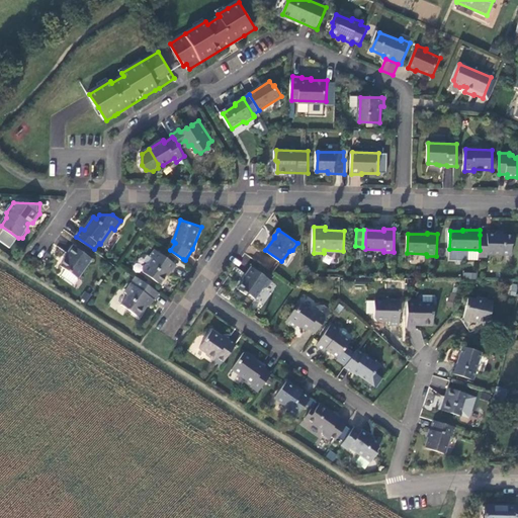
[(488,235),(480,235),(480,250),(480,257),(489,257),(489,255),(512,255),(512,245),(515,243),(515,235),(505,235),(506,233),(497,233),(497,234),(488,234),(488,235)]
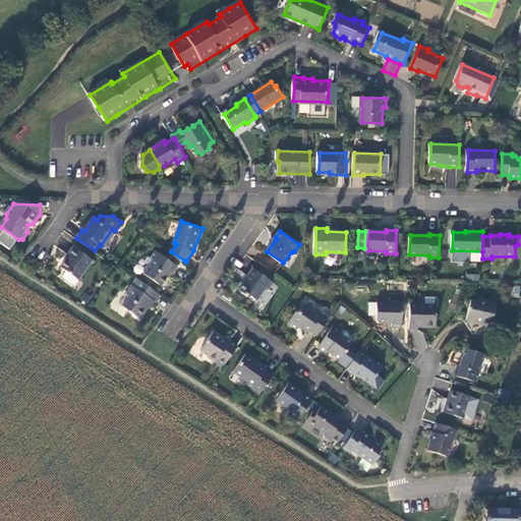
[(95,261),(75,246),(69,254),(70,255),(62,268),(80,280),(95,261)]
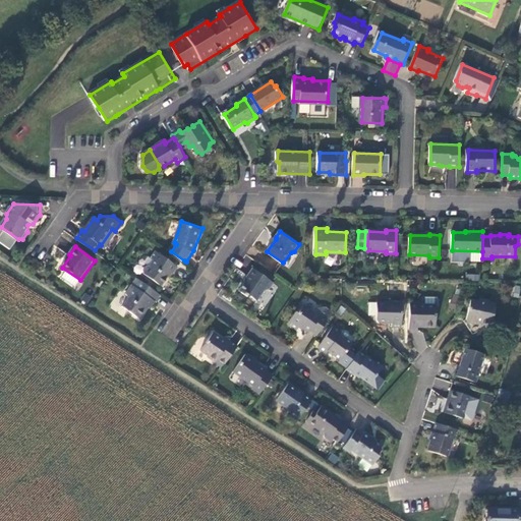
[(62,261),(66,252),(57,247),(53,255),(62,261)]
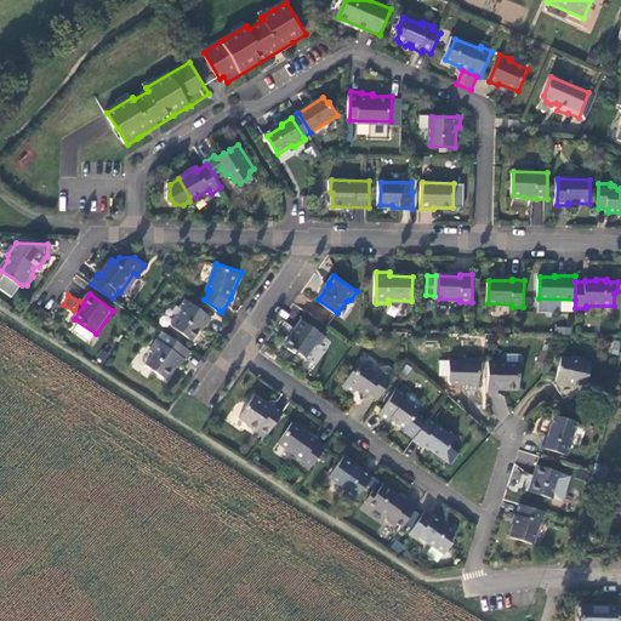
[(208,326),(214,318),(187,298),(180,308),(183,311),(178,317),(175,315),(170,323),(172,326),(194,341),(205,325),(208,326)]
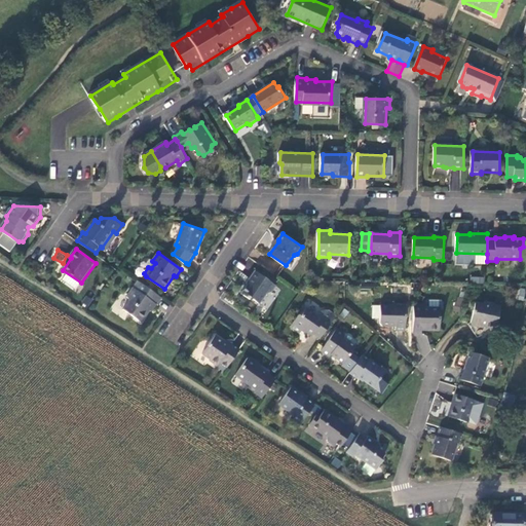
[(276,286),(256,272),(251,279),(252,280),(241,294),(250,301),(254,299),(260,304),(267,294),(272,292),(276,286)]
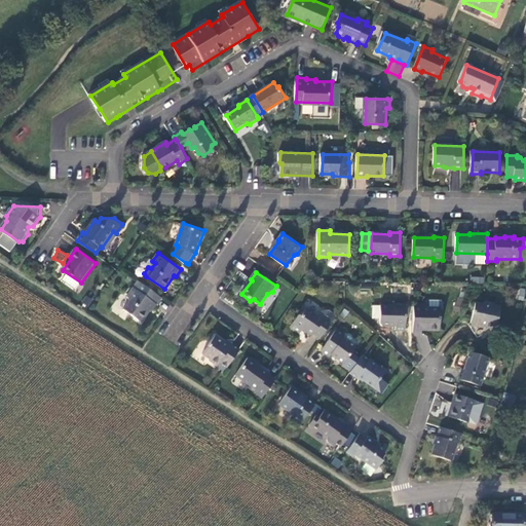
[(163,298),(139,279),(127,296),(129,297),(130,300),(122,310),(141,324),(149,312),(148,311),(150,309),(152,311),(157,304),(158,305),(163,298)]
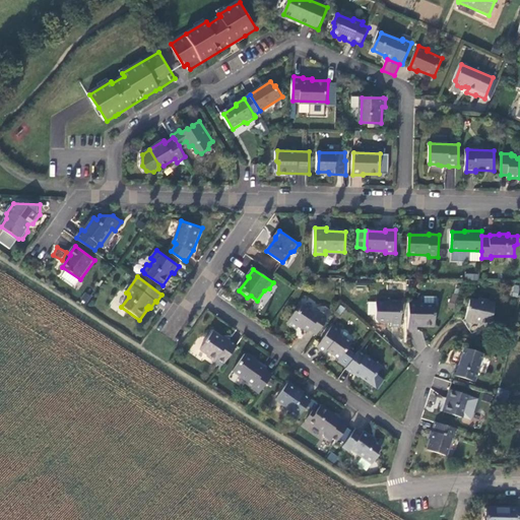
[(83,293),(80,301),(87,304),(90,296),(83,293)]
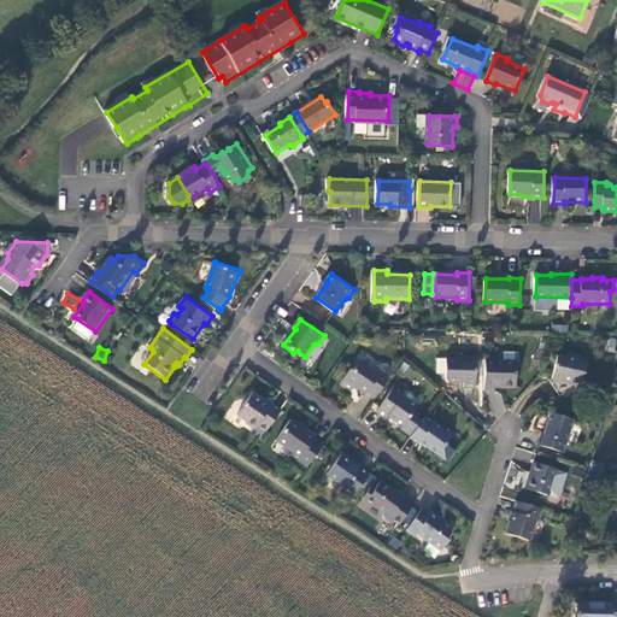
[(583,385),(589,360),(581,358),(582,357),(569,353),(568,358),(558,356),(553,377),(554,380),(564,382),(565,381),(583,385)]
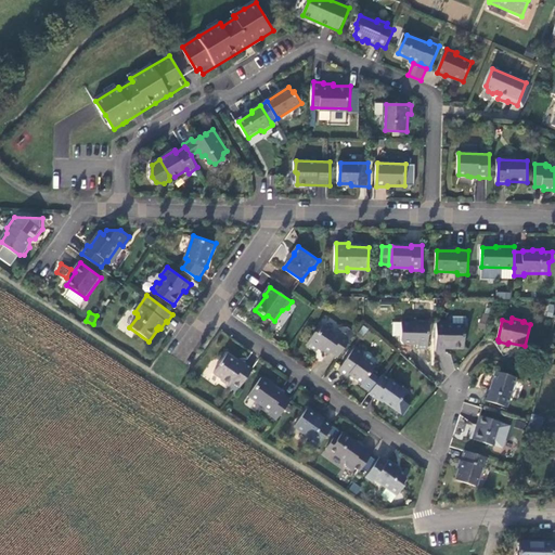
[(429,323),(403,322),(403,340),(405,343),(418,344),(418,348),(429,348),(429,323)]
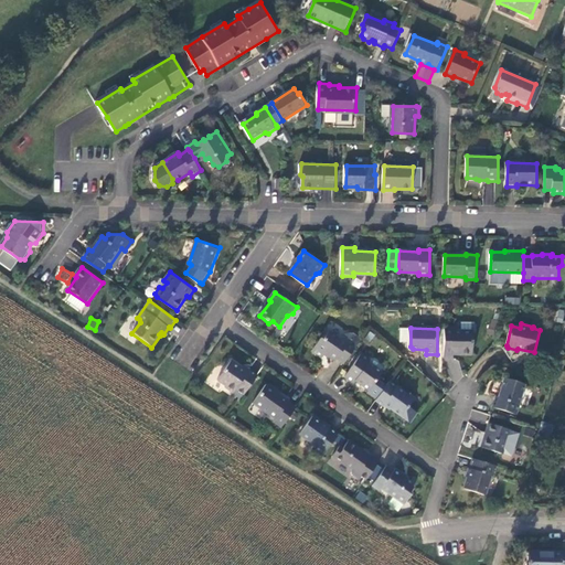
[(446,329),(445,358),(455,358),(455,353),(473,353),(475,330),(455,330),(455,329),(446,329)]
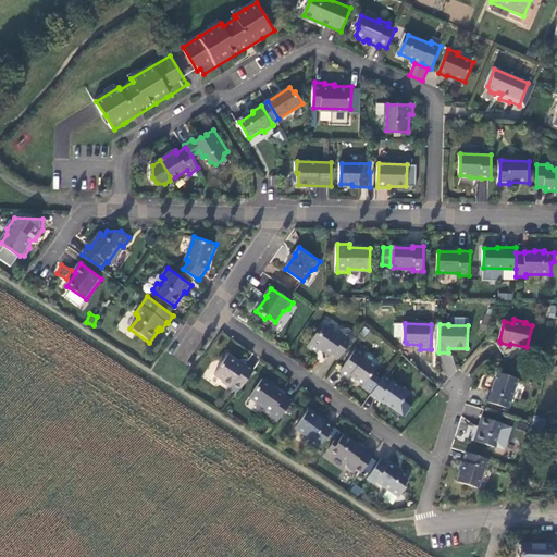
[(336,334),(326,326),(319,337),(317,335),(310,345),(320,351),(323,348),(333,355),(334,353),(342,358),(353,342),(339,333),(336,334)]
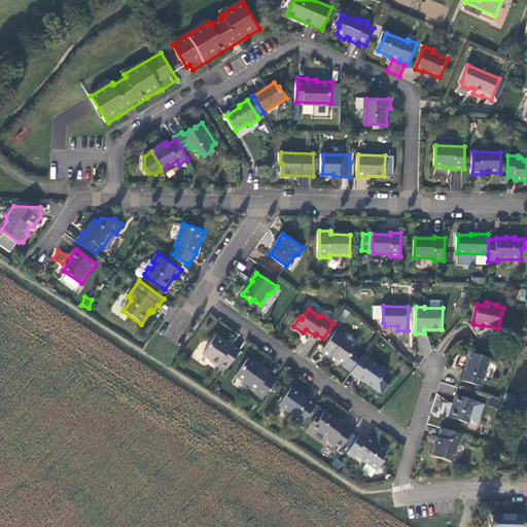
[(330,310),(324,311),(321,315),(334,323),(339,316),(330,310)]
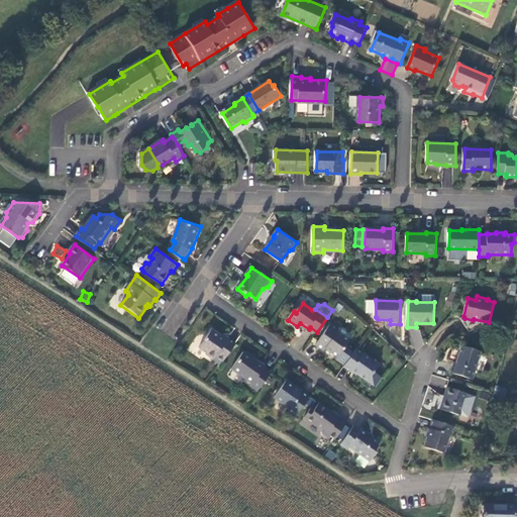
[(331,324),(317,345),(324,350),(326,348),(337,356),(349,340),(338,332),(339,330),(331,324)]
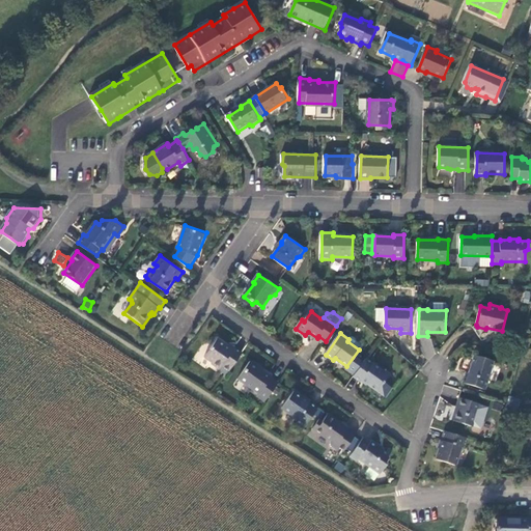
[(231,370),(244,353),(235,347),(235,348),(219,339),(206,357),(214,361),(213,363),(221,368),(223,365),(231,370)]
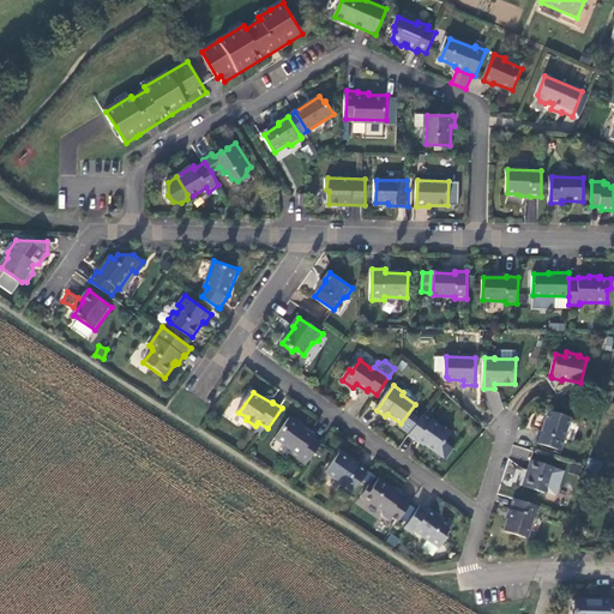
[(572,417),(548,410),(542,431),(539,429),(535,441),(563,450),(567,438),(565,438),(572,417)]
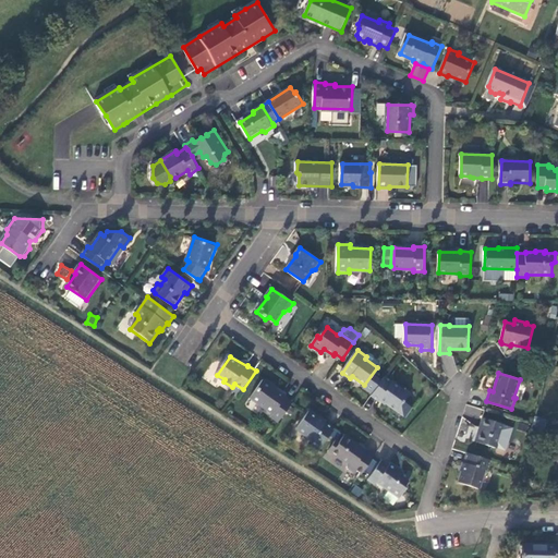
[(404,401),(410,395),(385,376),(372,396),(379,401),(380,399),(398,411),(404,401)]
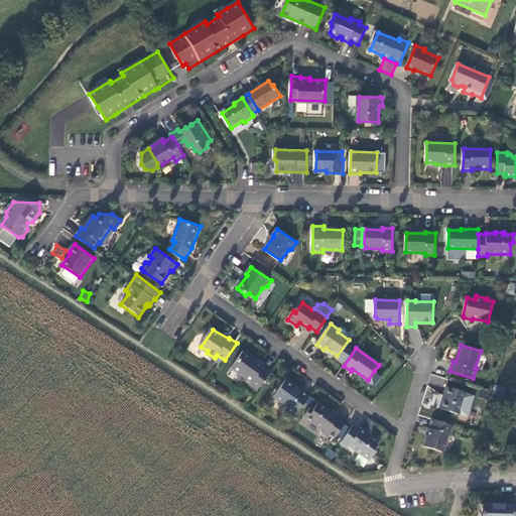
[(260,388),(271,373),(264,368),(265,366),(252,357),(252,354),(248,351),(245,350),(235,365),(255,380),(254,382),(260,388)]
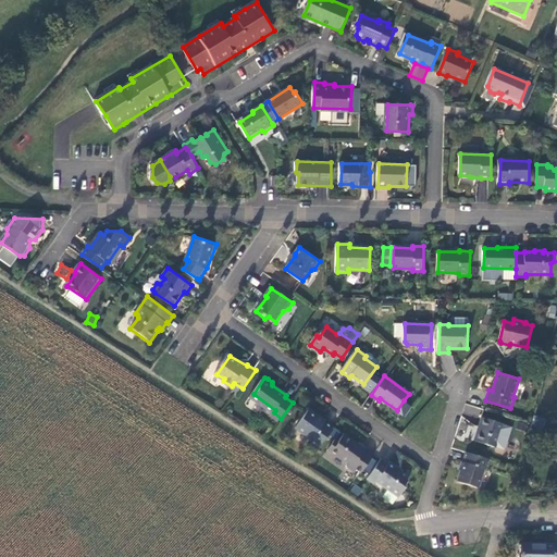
[(404,400),(397,410),(406,417),(413,407),(404,400)]
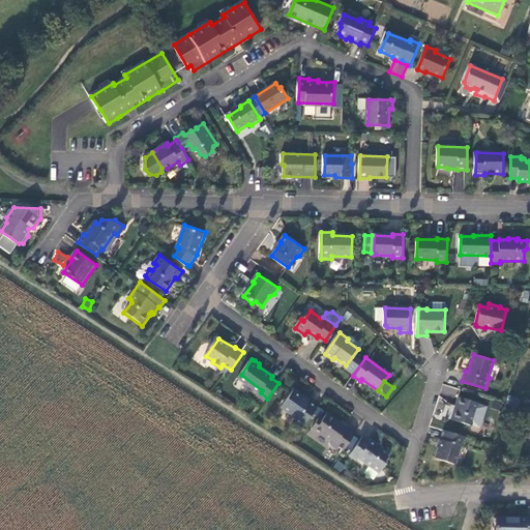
[(443,384),(440,393),(454,398),(458,388),(443,384)]
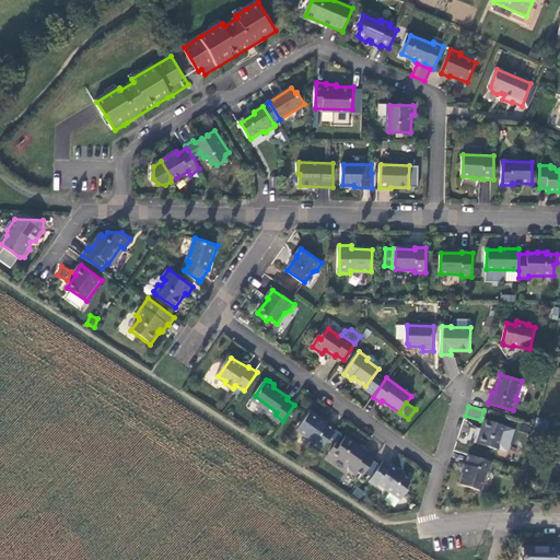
[(322,452),(336,431),(311,413),(299,431),(314,442),(313,445),(322,452)]
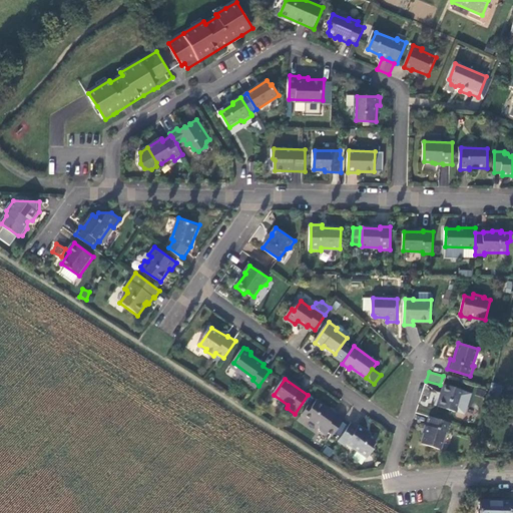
[(463,390),(444,384),(441,393),(443,393),(439,407),(456,412),(463,390)]
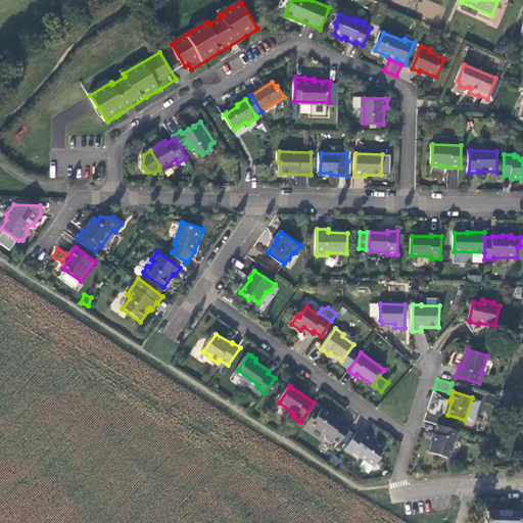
[(318,410),(311,420),(328,432),(329,436),(336,440),(337,438),(341,441),(352,426),(344,421),(342,422),(336,418),(337,416),(324,407),(321,412),(318,410)]
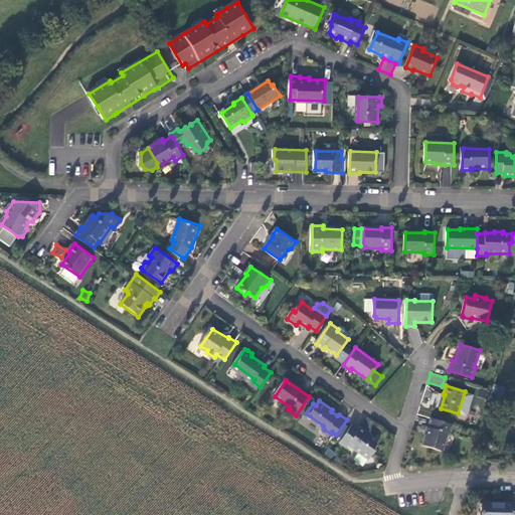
[(451,434),(454,424),(433,417),(423,445),(442,451),(448,434),(451,434)]
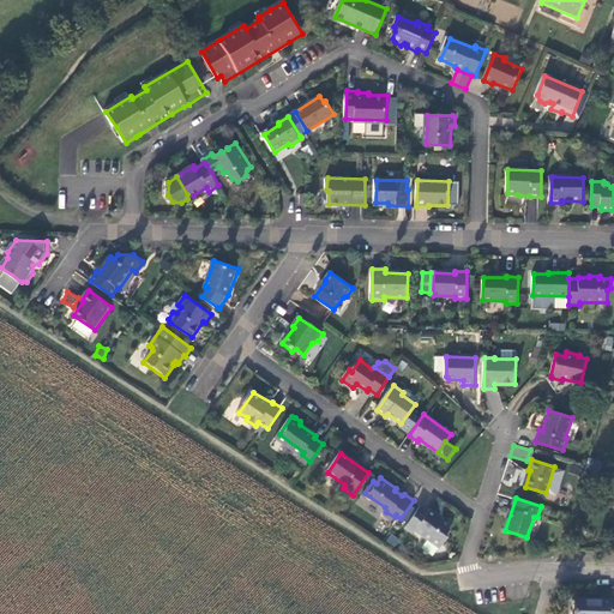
[(431,511),(422,505),(407,527),(414,530),(417,530),(443,547),(450,536),(447,534),(451,529),(451,524),(440,517),(440,513),(433,509),(431,511)]
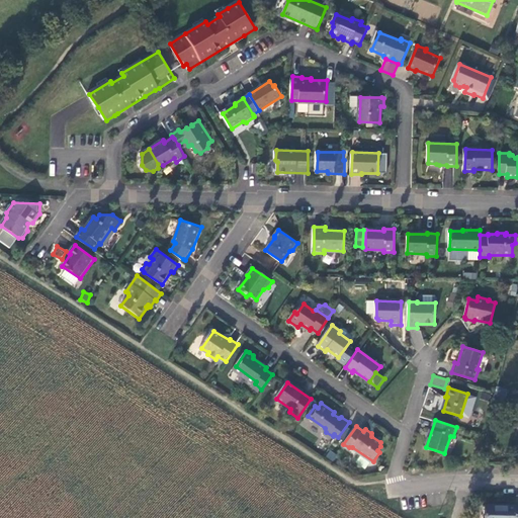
[(517,517),(517,511),(516,511),(516,506),(486,506),(485,517),(517,517)]
